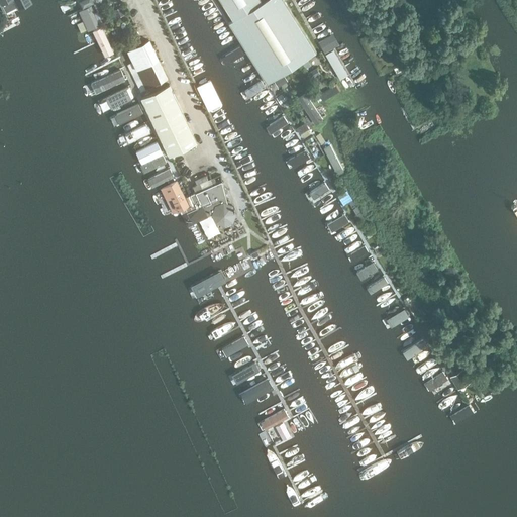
[(261,0),(220,0),(233,20),(228,22),(267,83),(316,52),(283,0),(264,0),(262,2),(261,0)]
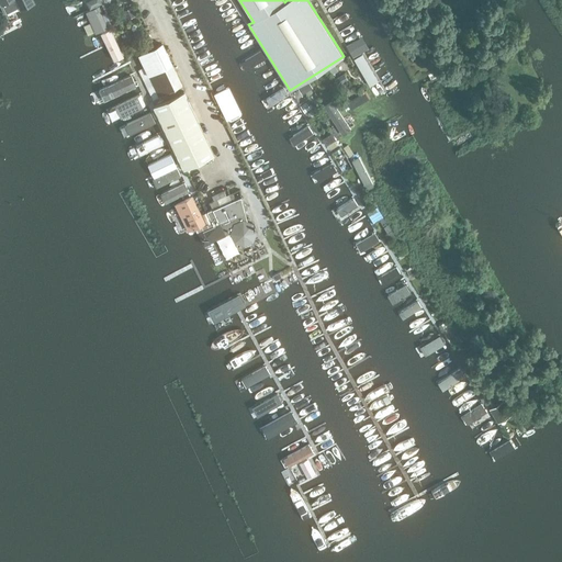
[(125,20),(137,14),(134,6),(122,11),(125,20)]
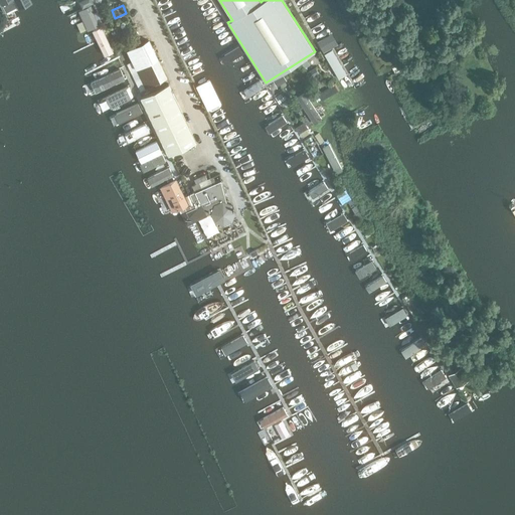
[(90,6),(78,11),(88,30),(99,25),(90,6)]
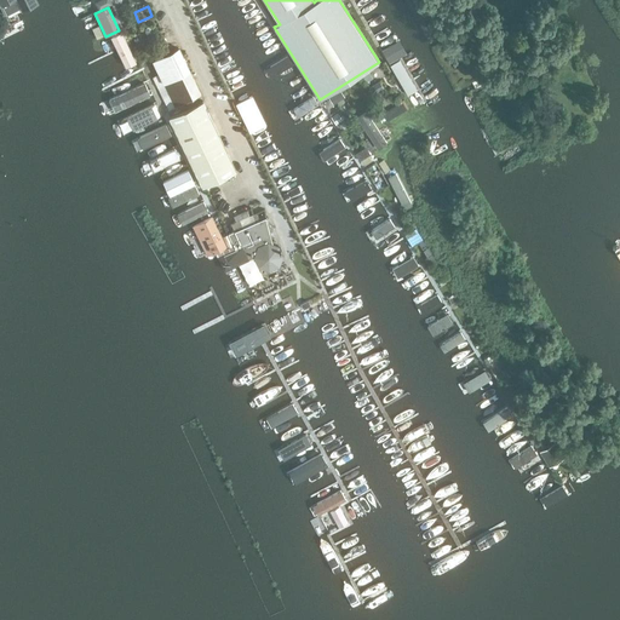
[(112,36),(112,39),(126,67),(136,62),(121,32),(112,36)]
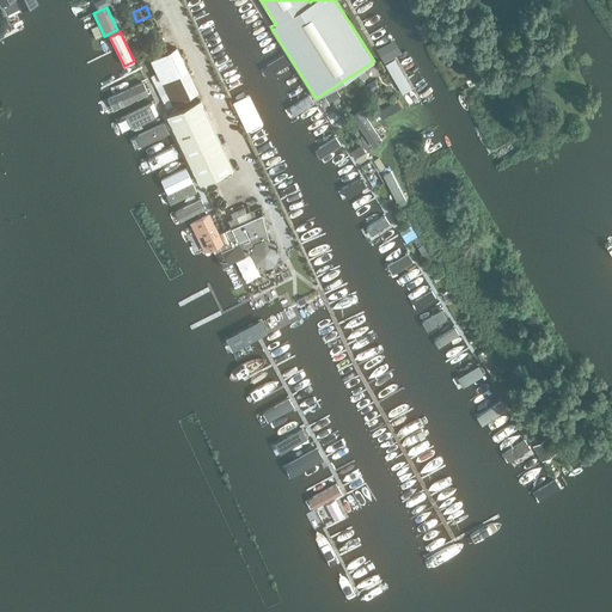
[(151,60),(157,73),(150,77),(166,109),(199,93),(176,47),(151,60)]
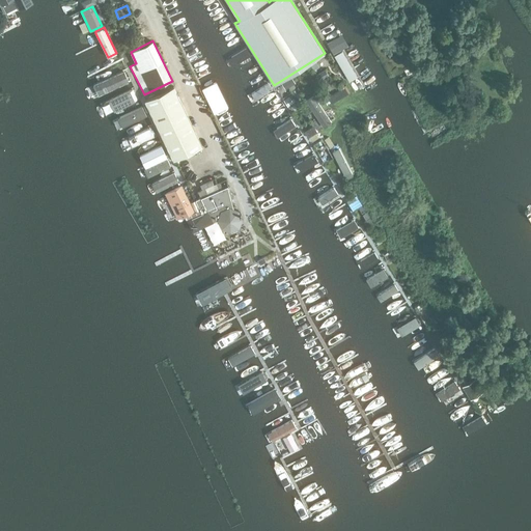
[(235,64),(250,55),(246,49),(231,57),(235,64)]
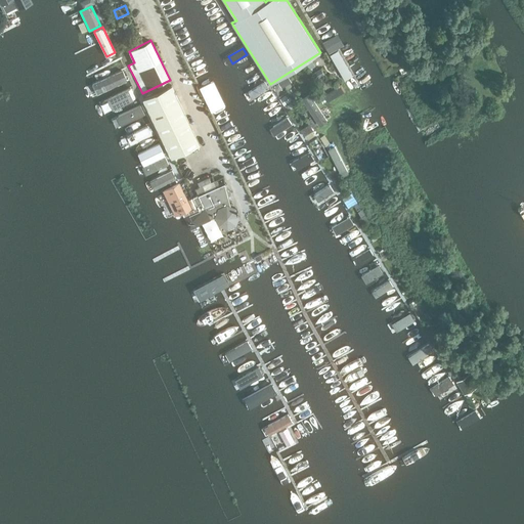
[(331,54),(345,80),(352,75),(338,50),(331,54)]
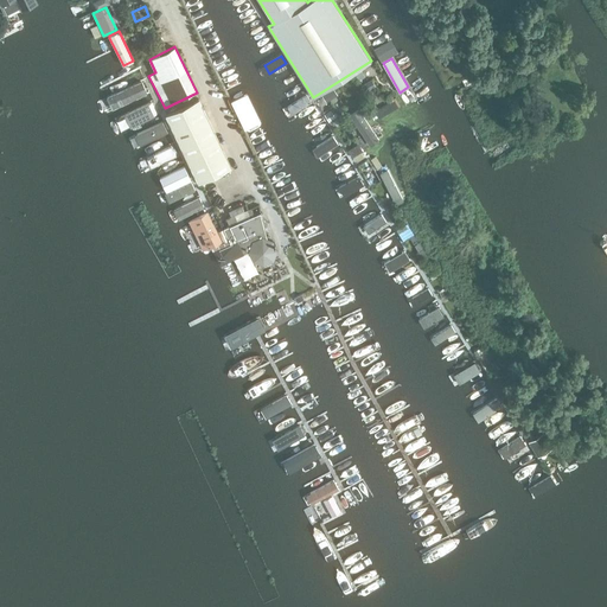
[(141,82),(108,97),(113,108),(146,93),(141,82)]
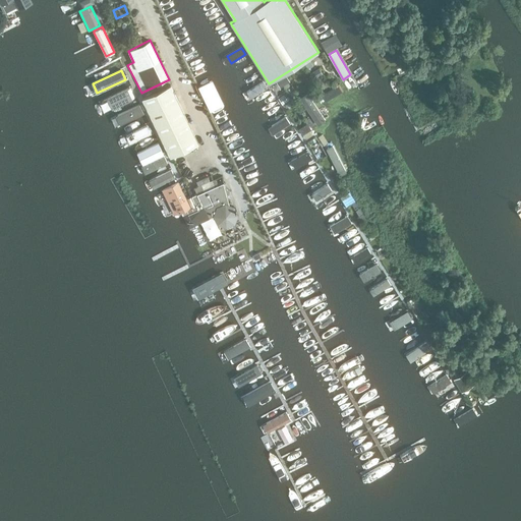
[(282,84),(291,79),(287,72),(278,78),(282,84)]
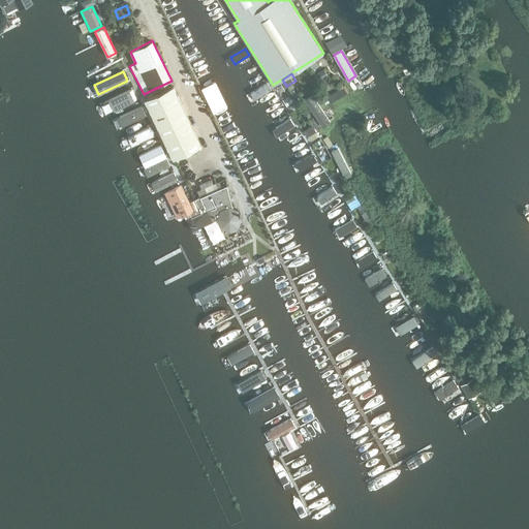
[(267,83),(250,93),(253,99),(271,89),(267,83)]
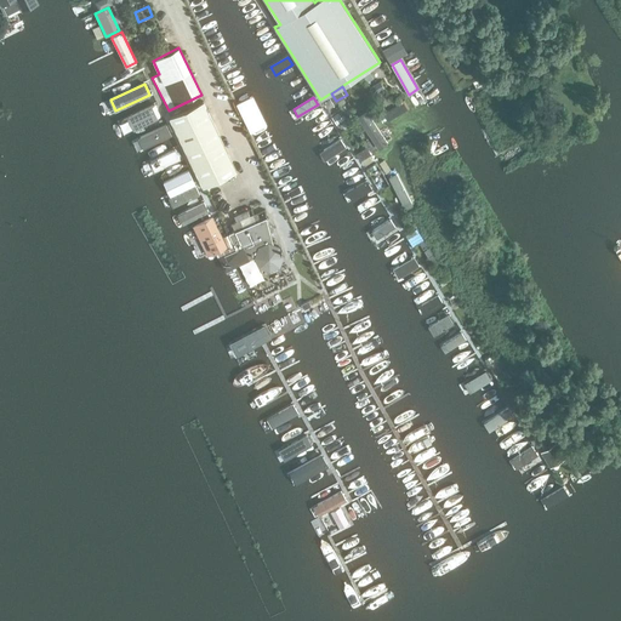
[(237,170),(203,101),(169,117),(203,187),(237,170)]
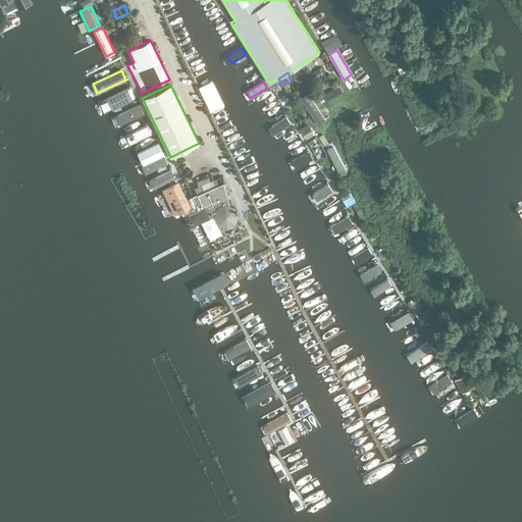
[(304,88),(302,87),(298,89),(297,92),(316,122),(318,123),(322,121),(323,118),(322,116),(304,88)]
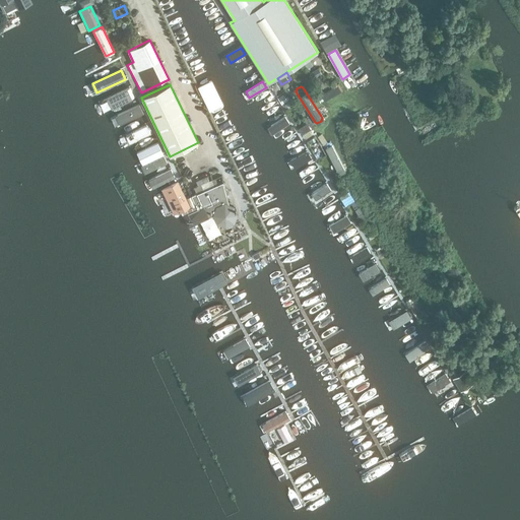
[(323,93),(326,100),(339,91),(336,86),(323,93)]
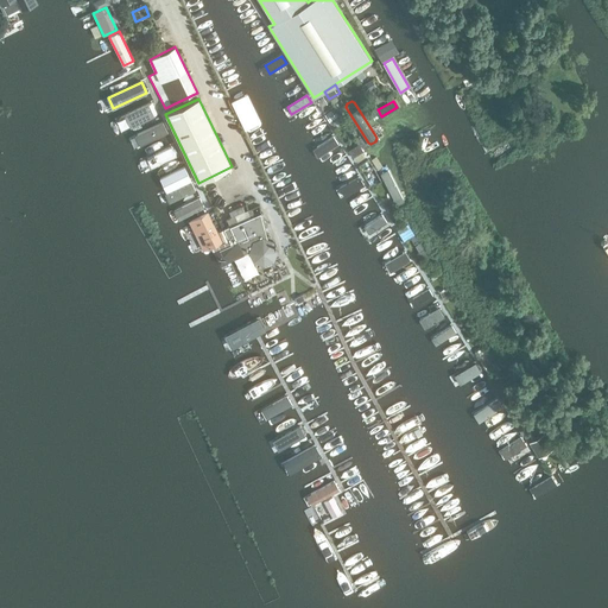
[(157,113),(152,102),(121,116),(119,119),(119,122),(119,125),(121,127),(124,128),(126,128),(157,113)]
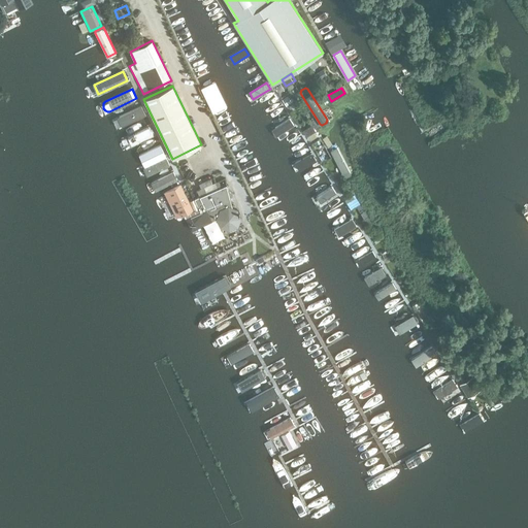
[(120,108),(124,116),(139,108),(136,101),(120,108)]
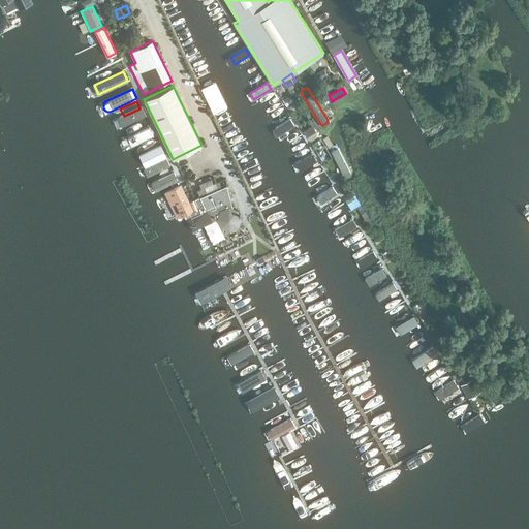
[(276,127),(280,134),(294,125),(289,118),(276,127)]
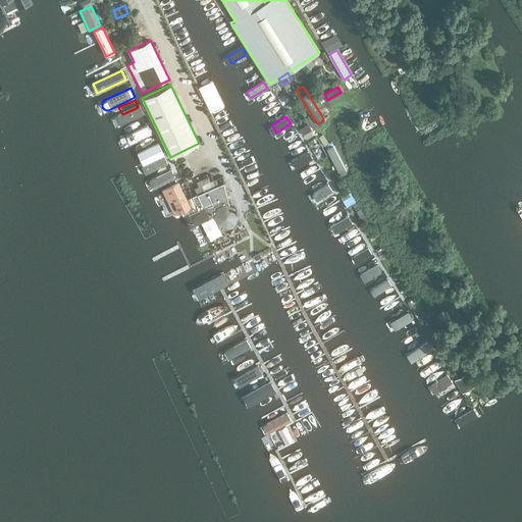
[(151,132),(149,125),(127,137),(129,143),(151,132)]
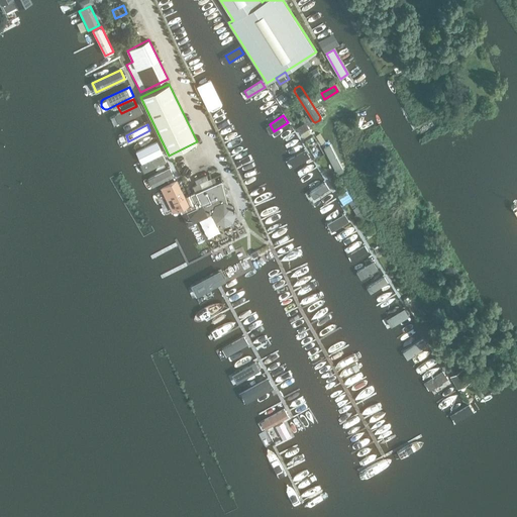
[(157,141),(136,151),(141,163),(163,152),(157,141)]
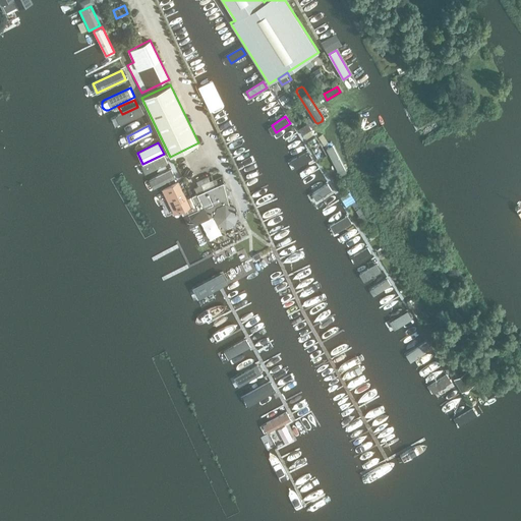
[(333,146),(327,149),(340,176),(346,173),(333,146)]
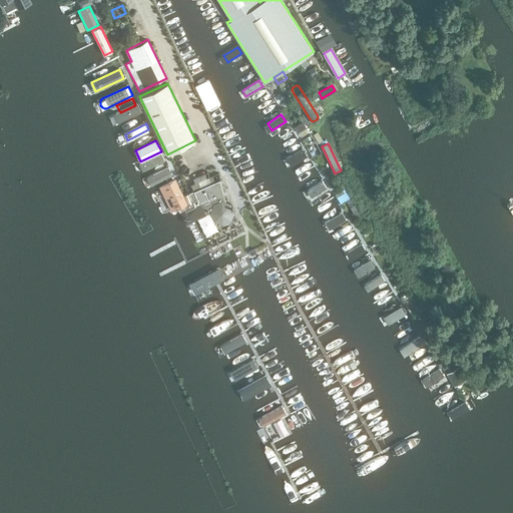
[(287,157),(291,165),(307,156),(303,148),(287,157)]
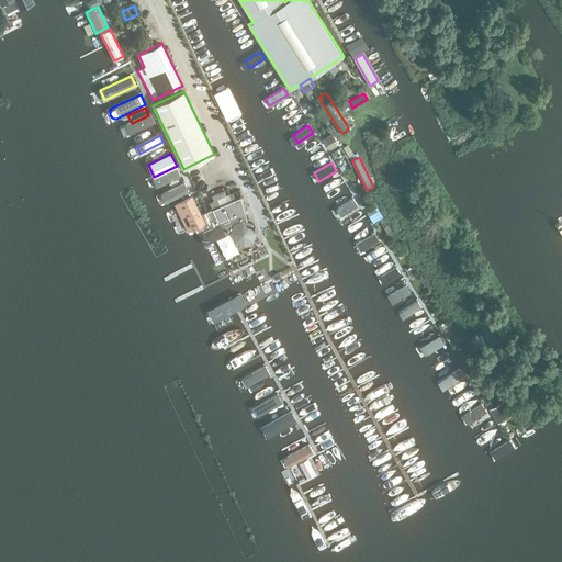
[(156,188),(181,176),(177,168),(153,180),(156,188)]
